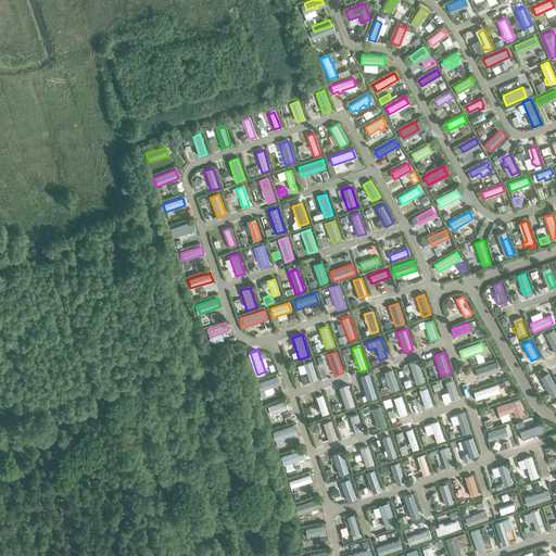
[(425,382),(418,362),(408,365),(415,386),(425,382)]
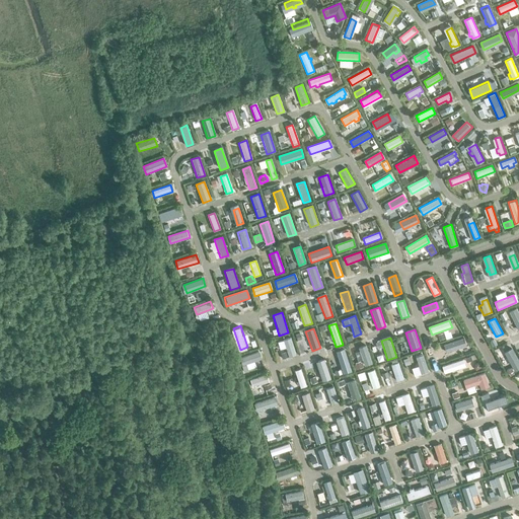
[(296,356),(291,339),(282,341),(288,359),(296,356)]
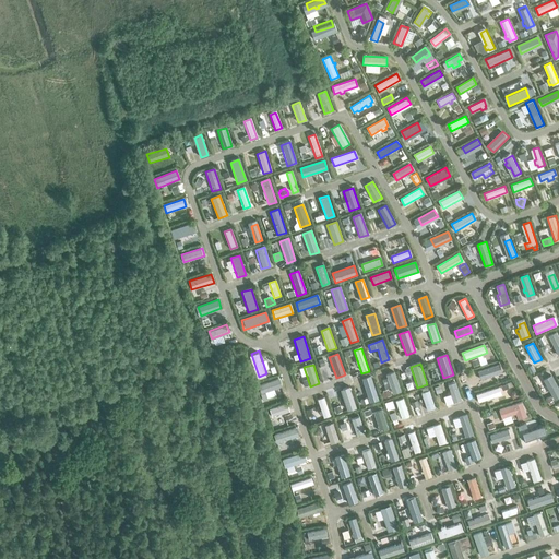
[(473,380),(490,373),(488,368),(471,373),(473,380)]
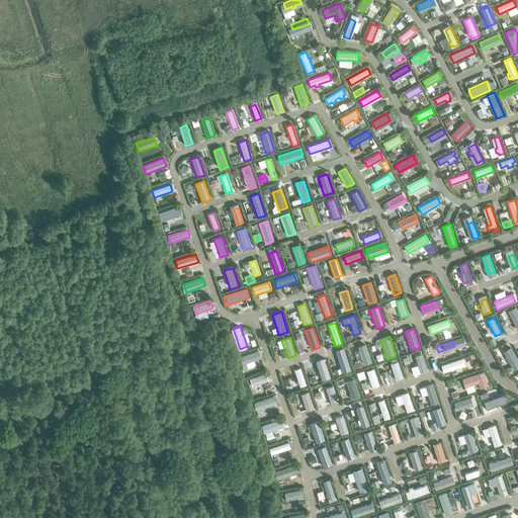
[(372,364),(365,345),(357,348),(364,367),(372,364)]
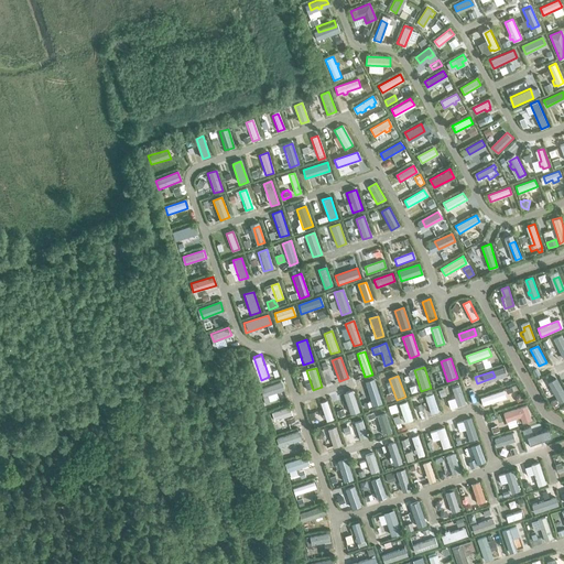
[(563,396),(563,393),(556,379),(550,382),(556,392),(554,393),(556,399),(559,397),(560,398),(563,396)]
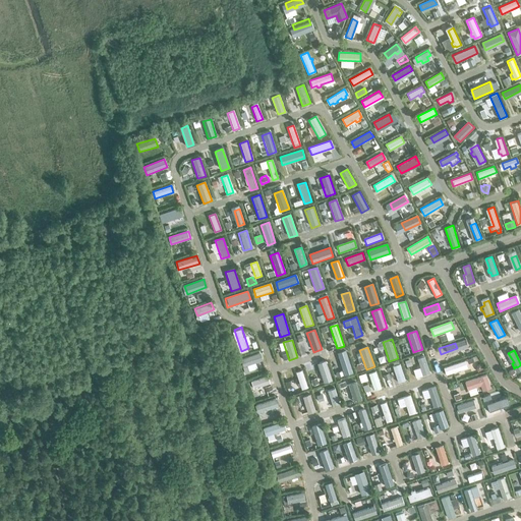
[(352,373),(345,351),(337,354),(344,375),(352,373)]
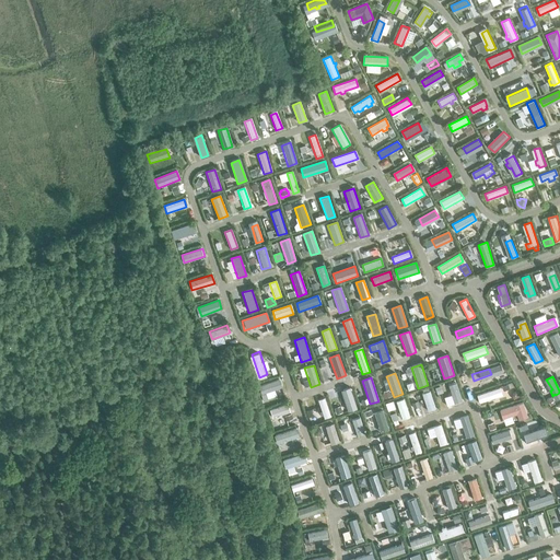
[(281,385),(279,378),(263,385),(265,391),(281,385)]
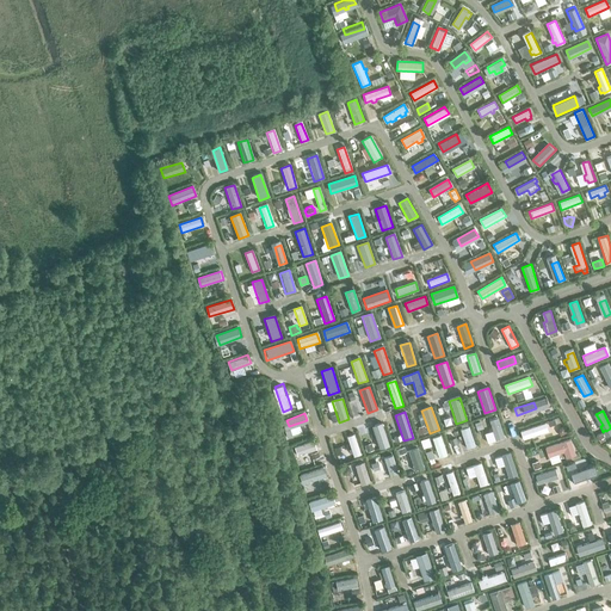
[(504,439),(498,419),(489,423),(495,442),(504,439)]
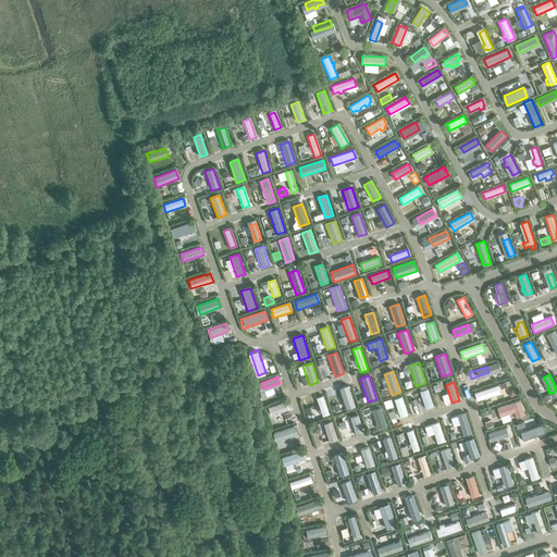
[(477,400),(499,393),(497,385),(474,393),(477,400)]
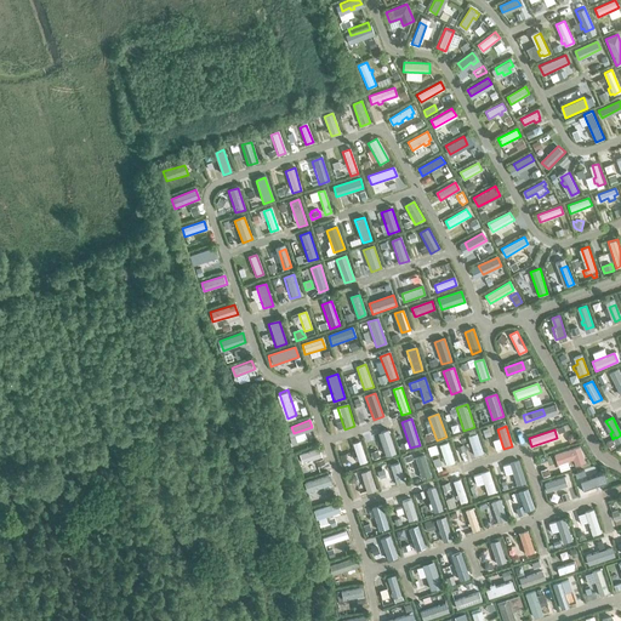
[(396,455),(387,431),(377,434),(386,459),(396,455)]
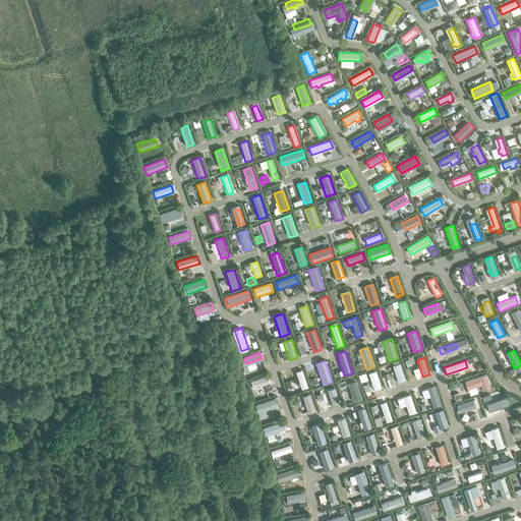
[(405,382),(399,365),(392,367),(398,384),(405,382)]
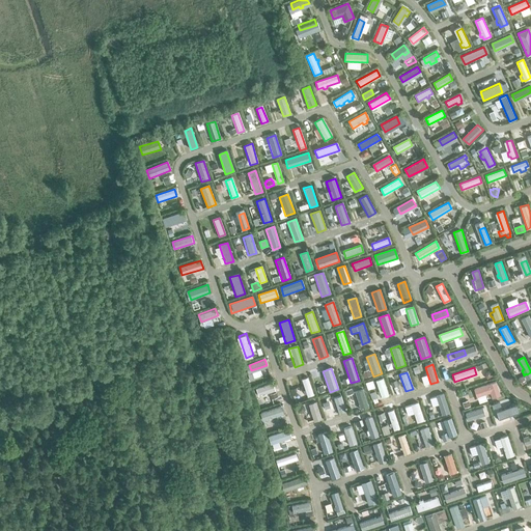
[(307,398),(313,396),(307,379),(301,381),(307,398)]
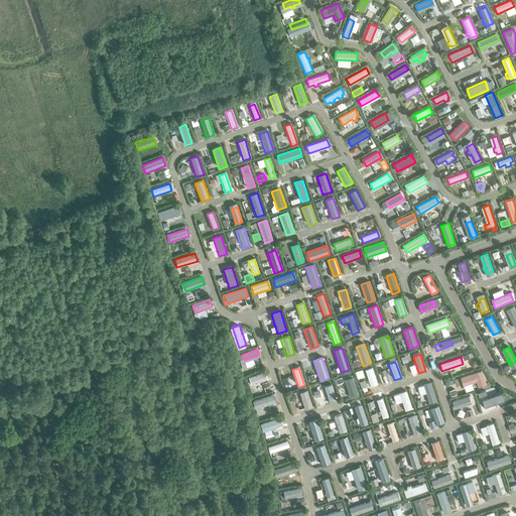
[(377,385),(372,368),(365,370),(370,388),(377,385)]
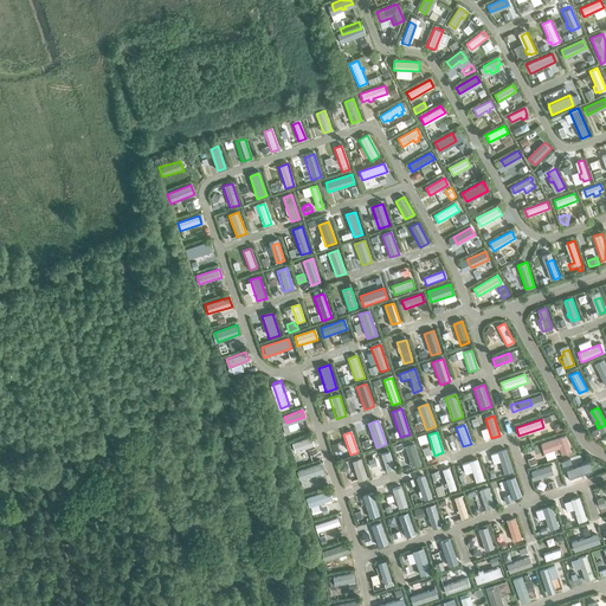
[(545,453),(560,447),(561,455),(571,451),(566,436),(541,444),(545,453)]
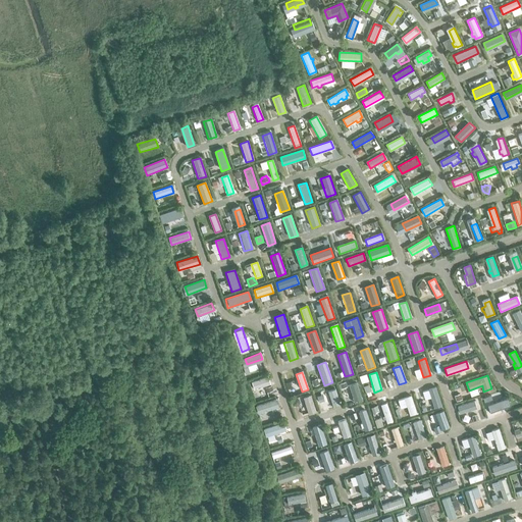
[(270,383),(268,376),(252,381),(255,389),(270,383)]
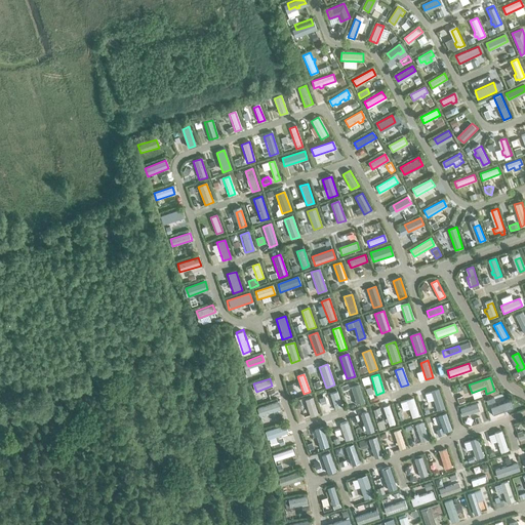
[(364,404),(358,386),(351,389),(357,407),(364,404)]
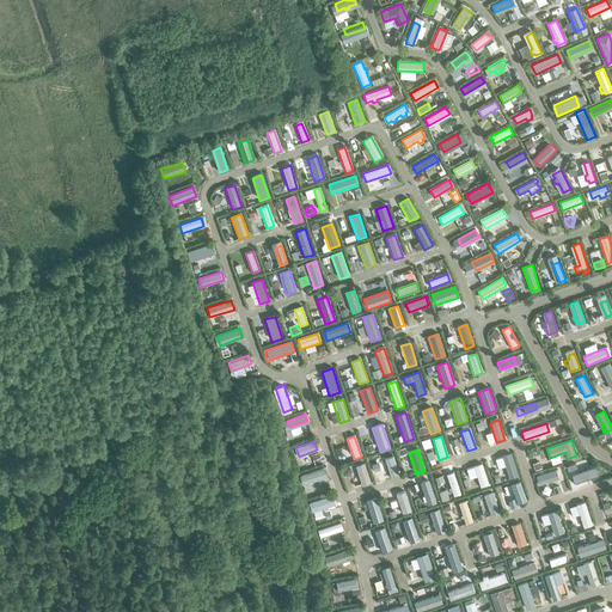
[(518,477),(510,456),(502,458),(508,481),(518,477)]
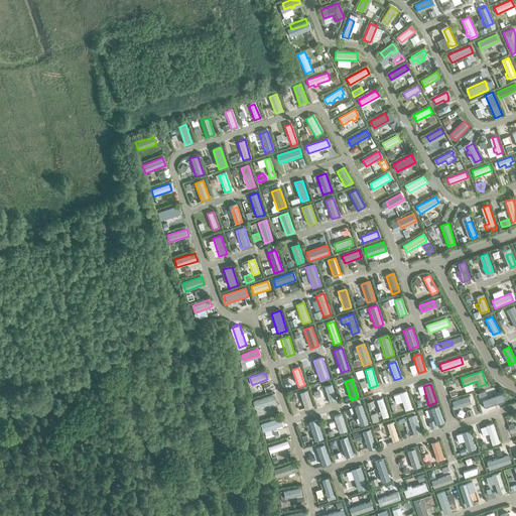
[(331,385),(325,387),(329,402),(336,400),(331,385)]
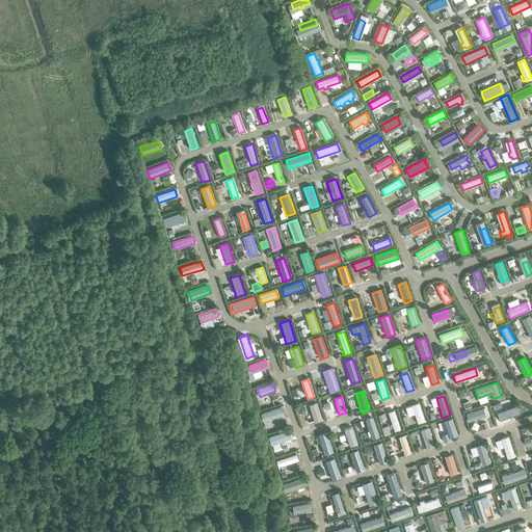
[(505,407),(521,416),(524,409),(508,401),(505,407)]
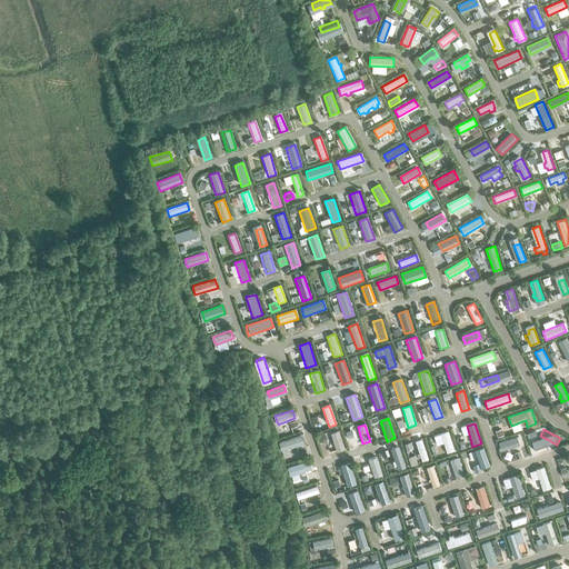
[(330,435),(336,453),(345,450),(338,431),(330,435)]
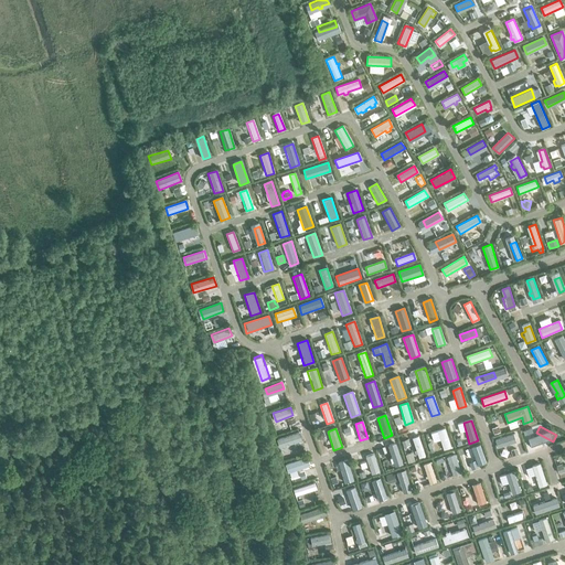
[(450,449),(445,429),(437,432),(430,434),(434,444),(440,441),(444,451),(450,449)]
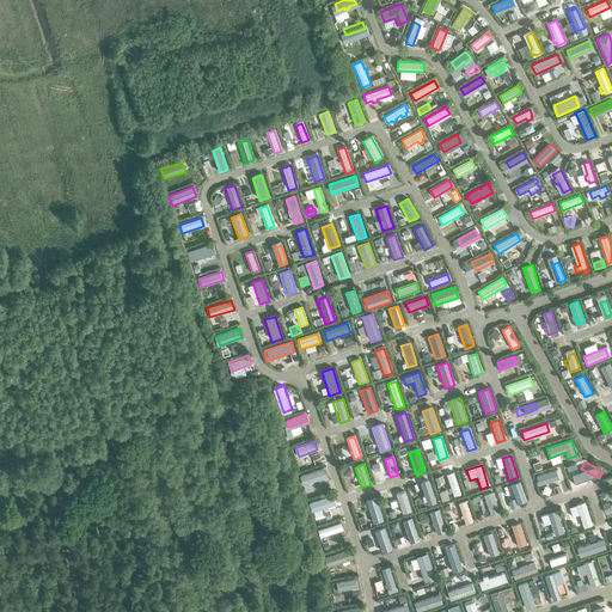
[(324,467),(300,476),(303,485),(328,477),(324,467)]
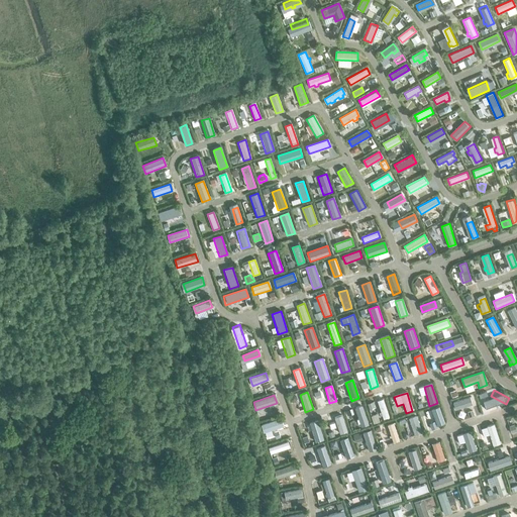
[(470,403),(469,398),(453,403),(454,408),(464,405),(464,407),(470,406),(469,403),(470,403)]
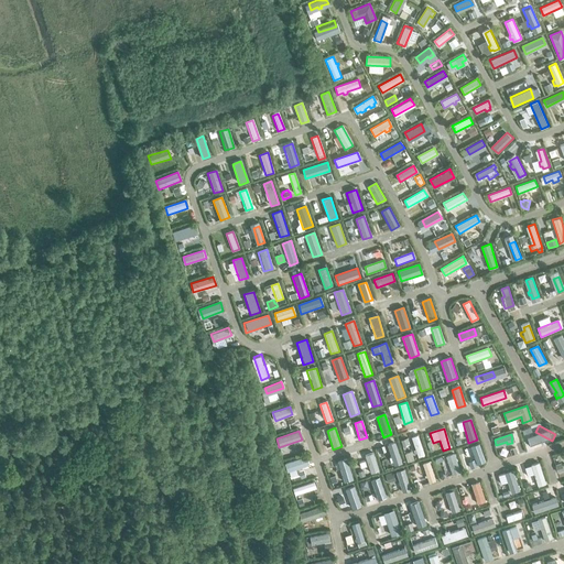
[(424,456),(418,436),(411,438),(418,458),(424,456)]
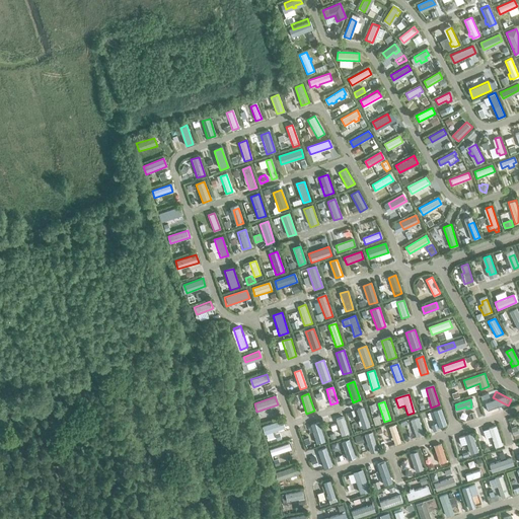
[(370,427),(364,408),(356,410),(362,430),(370,427)]
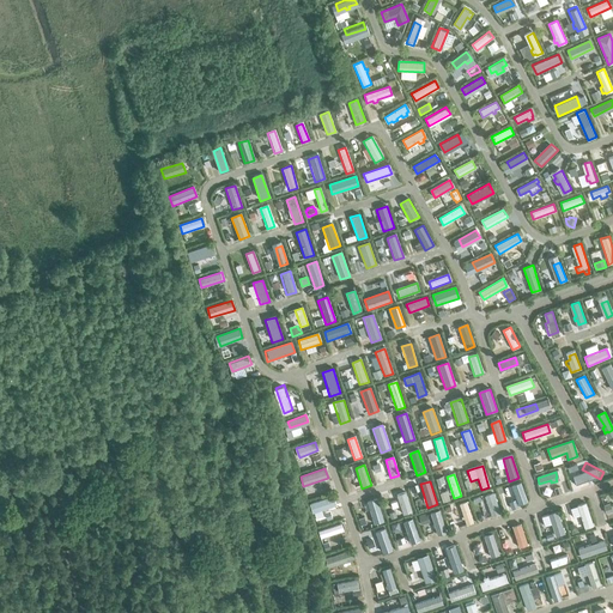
[(527,503),(521,484),(510,486),(515,501),(509,503),(511,511),(517,509),(517,507),(527,503)]
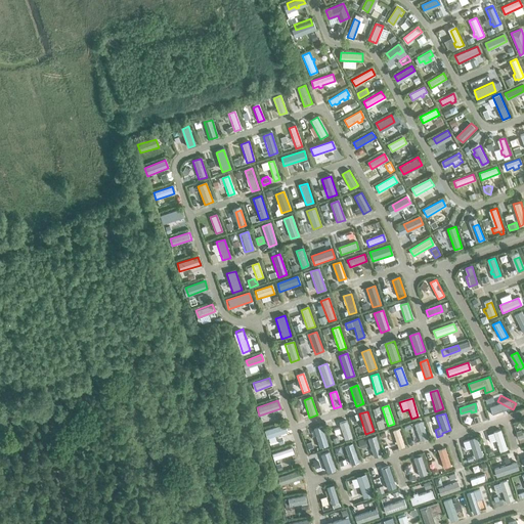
[(352,438),(346,421),(338,424),(344,441),(352,438)]
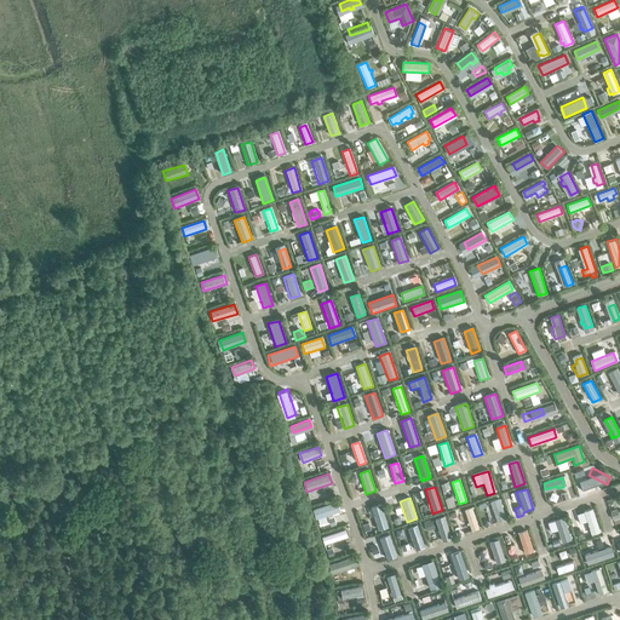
[(506,521),(499,500),(489,503),(497,523),(506,521)]
